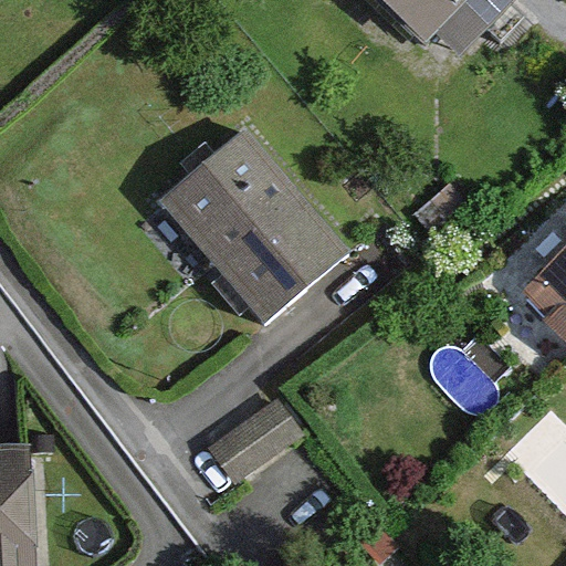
[(378,0),(422,41),(429,34),(457,61),(515,0),(378,0)]
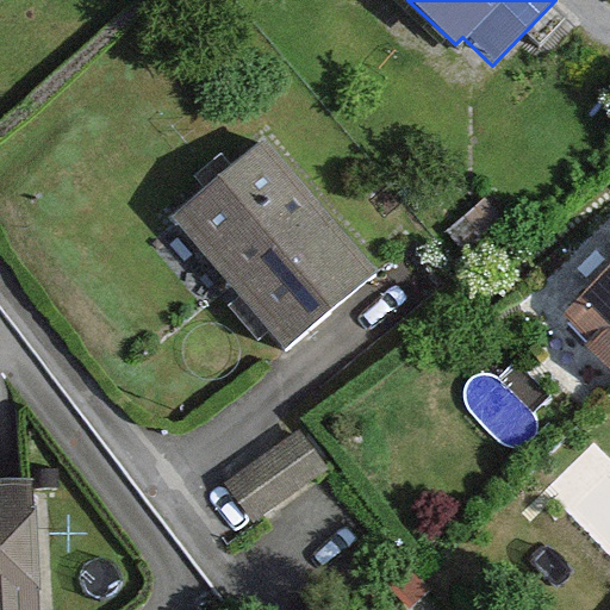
[(377,267),(263,136),(168,218),(281,349),(377,267)]
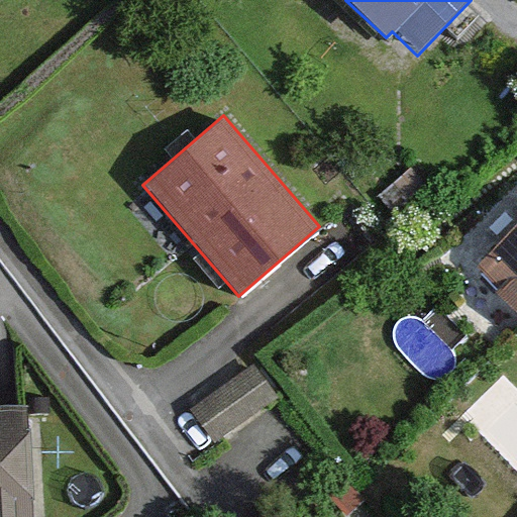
[(516,225),(473,271),(516,313),(516,225)]
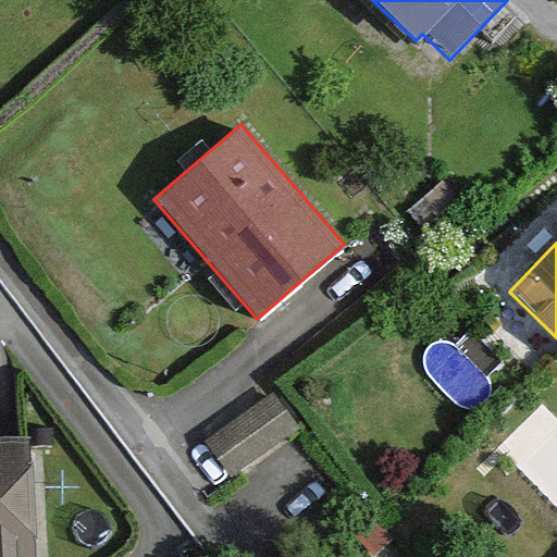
[(272,397),(213,430),(238,475),(298,443),(272,397)]
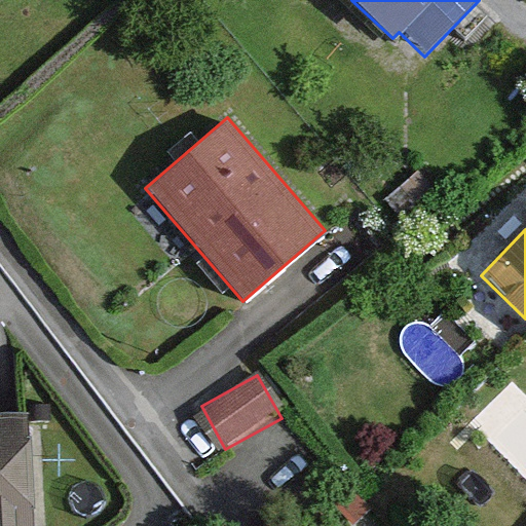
[(0,417),(0,525),(28,525),(23,417),(0,417)]
